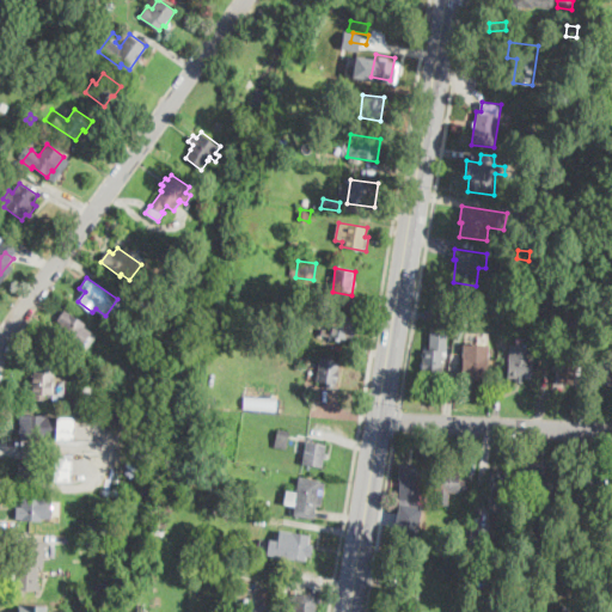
[(611,299),(611,320),(597,318),(599,298),(611,299)]
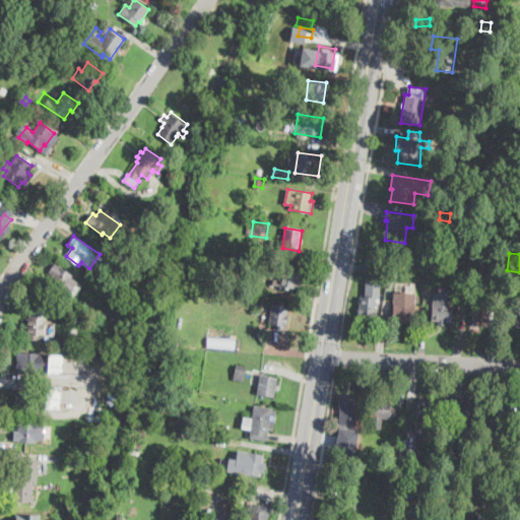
[(77,282),(68,296),(49,281),(53,275),(49,272),(56,263),(72,274),(71,277),(77,282)]
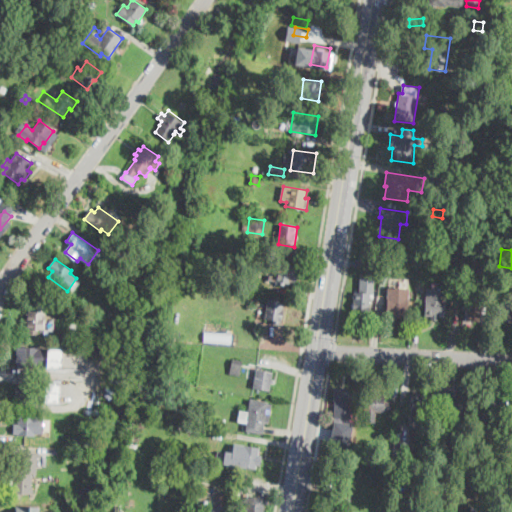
[(298,268),(297,282),(291,282),(290,285),(273,283),(275,263),(294,265),(293,267),(298,268)]
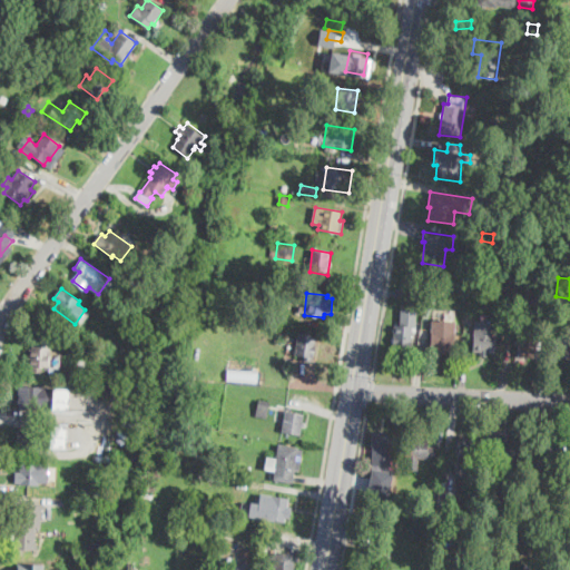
[(421,295),(420,310),(418,310),(416,328),(413,328),(412,349),(402,349),(401,354),(392,353),(393,325),(399,325),(400,307),(412,308),(413,295),(421,295)]
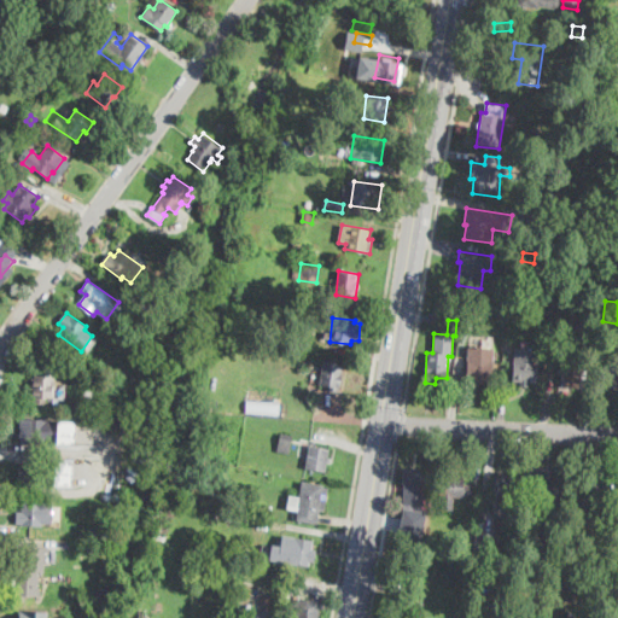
[(285,332),(284,342),(273,340),(274,331),(285,332)]
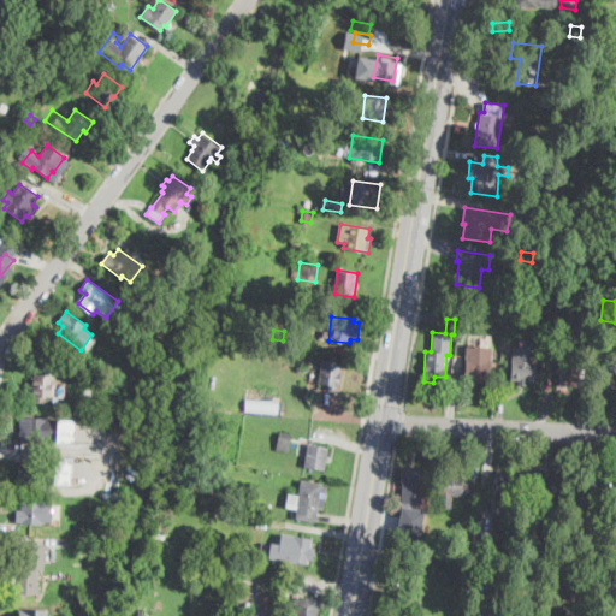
[(493,349),(491,380),(463,378),(466,347),(493,349)]
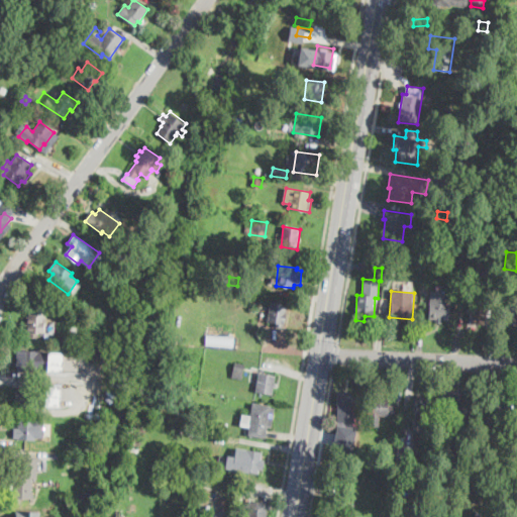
[(450,292),(450,320),(443,320),(443,324),(435,324),(435,319),(429,319),(429,292),(450,292)]
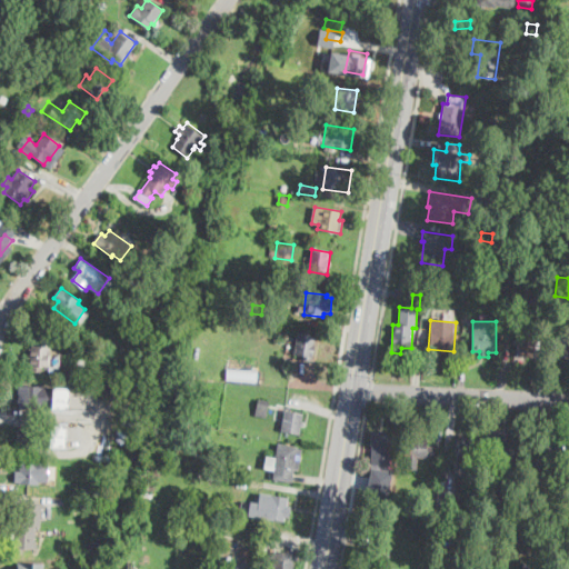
[(316,332),(311,357),(293,355),(298,329),(316,332)]
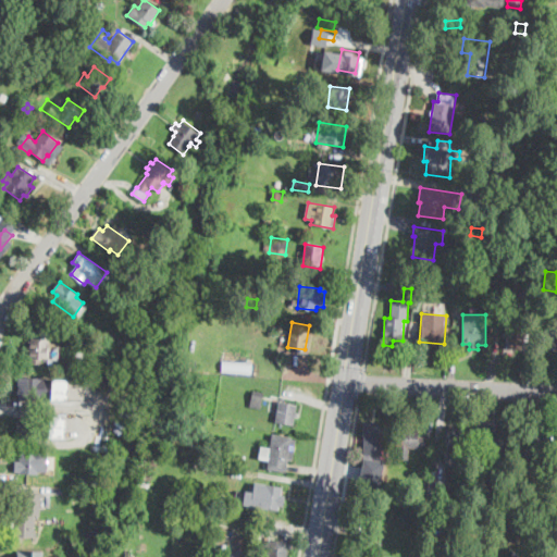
[(525,327),(524,350),(506,349),(507,326),(525,327)]
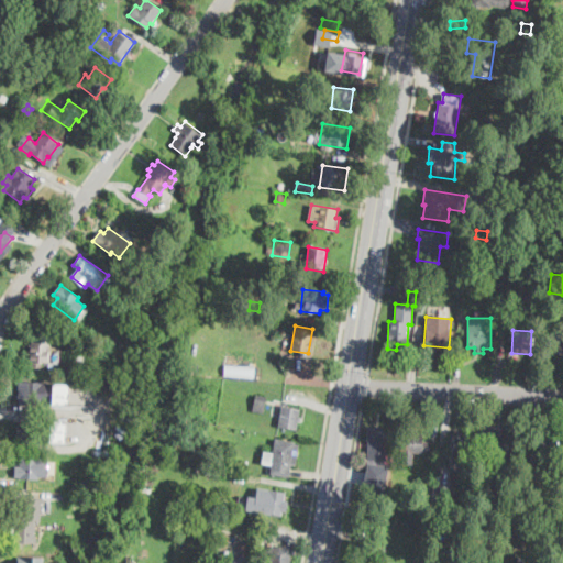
[(50,334),(50,350),(55,350),(55,357),(50,357),(50,362),(41,362),(41,366),(32,365),(32,364),(32,361),(28,361),(29,342),(31,342),(31,333),(50,334)]
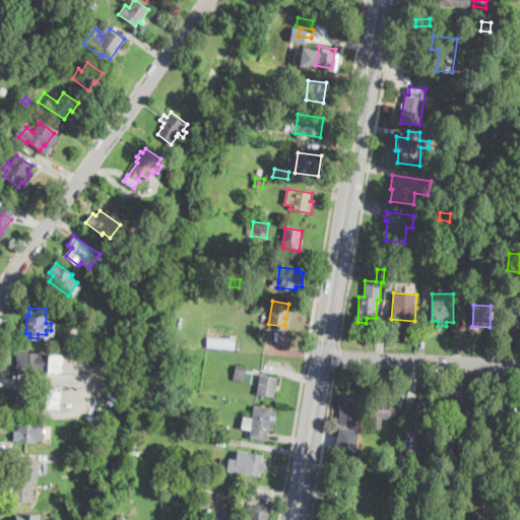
[(519,308),(519,328),(505,328),(505,308),(519,308)]
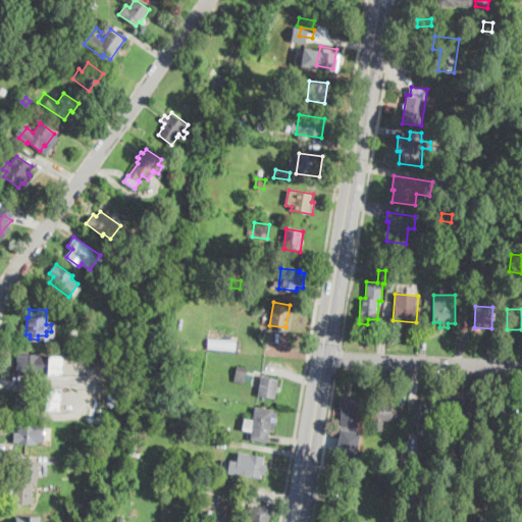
[(186,337),(185,346),(170,345),(170,336),(186,337)]
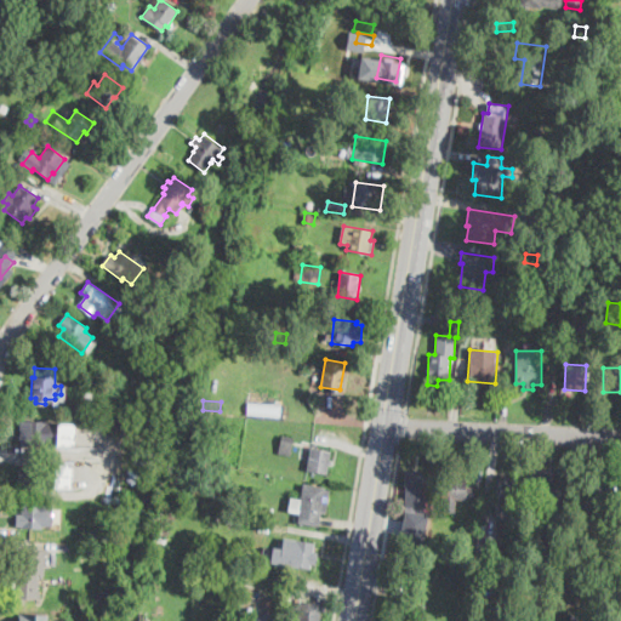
[(74,422),(57,422),(57,444),(74,445),(74,422)]
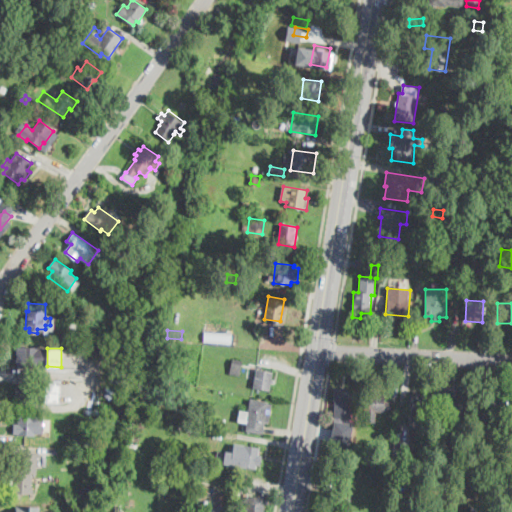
[(47,351),(46,366),(37,365),(37,368),(16,367),(17,356),(23,356),(23,349),(47,351)]
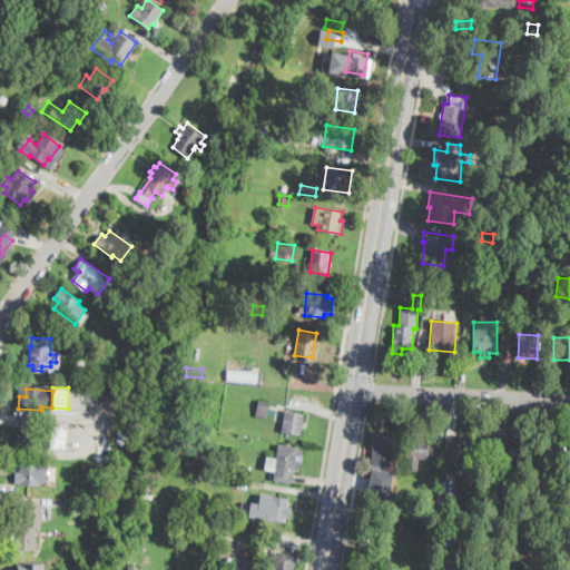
[(271,401),(267,419),(256,416),(259,399),(271,401)]
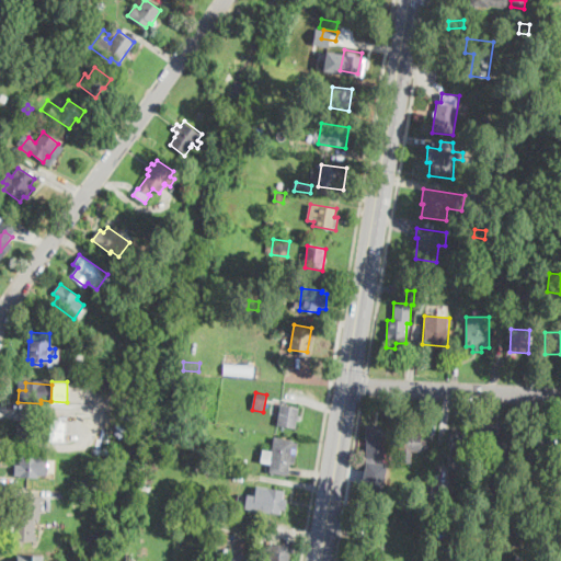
[(300,421),(297,421),(296,428),(277,425),(281,404),(299,408),(298,415),(301,416),(300,421)]
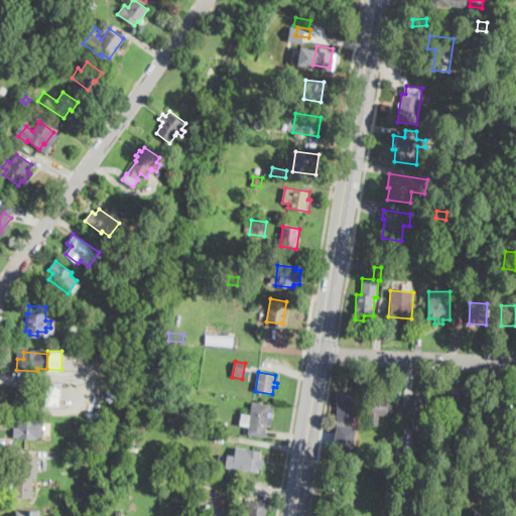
[(58,385),(45,384),(44,404),(58,404),(58,385)]
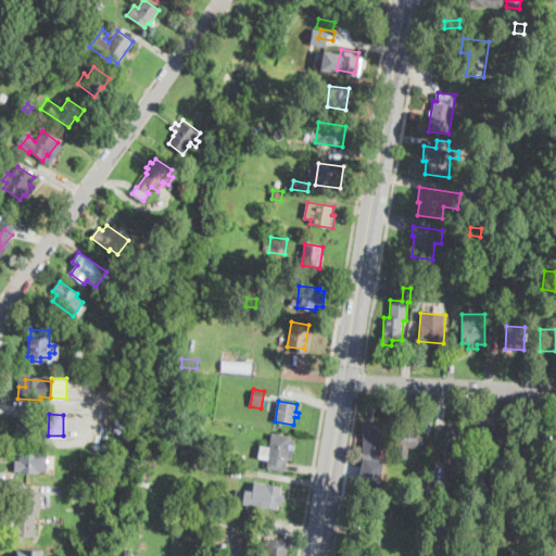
[(50,420),(50,438),(22,437),(22,419),(50,420)]
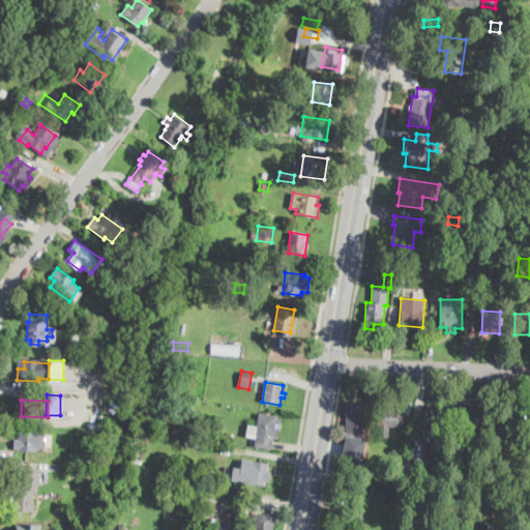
[(369,406),(366,433),(347,433),(348,406),(369,406)]
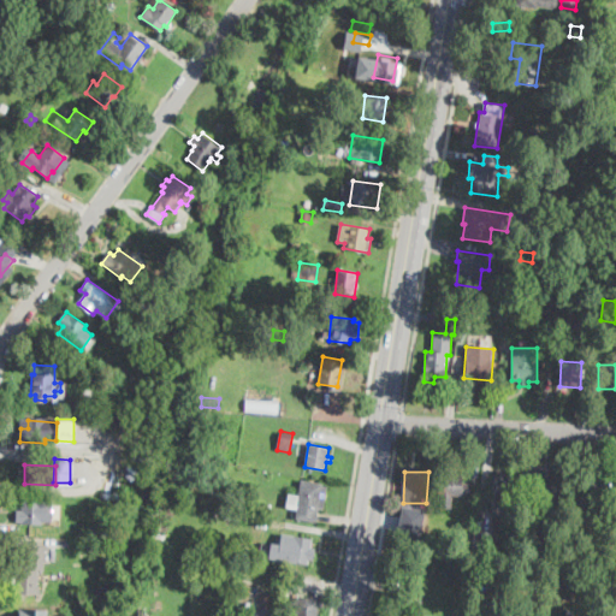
[(472,493),(463,493),(463,497),(452,497),(451,510),(439,509),(442,473),(463,474),(463,483),(473,484),(472,493)]
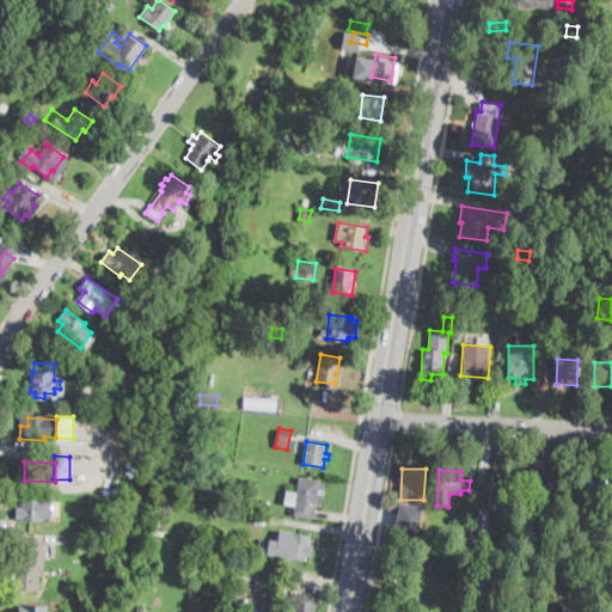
[(514,475),(512,505),(489,503),(490,473),(514,475)]
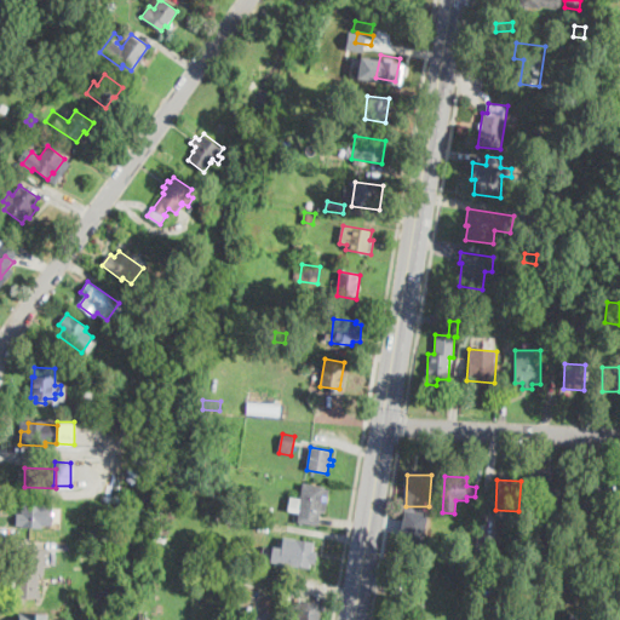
[(329,487),(325,512),(310,510),(310,514),(320,515),(319,526),(297,522),(298,514),(288,511),(291,497),(300,499),(303,483),(329,487)]
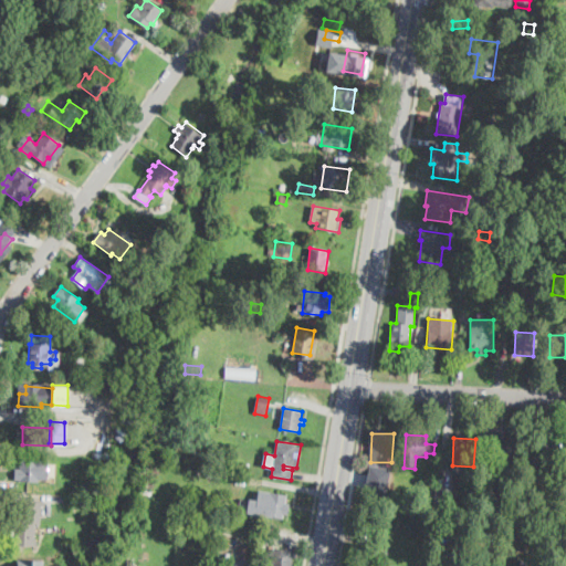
[(21,461),(49,462),(49,479),(39,479),(39,481),(16,481),(16,468),(20,468),(21,461)]
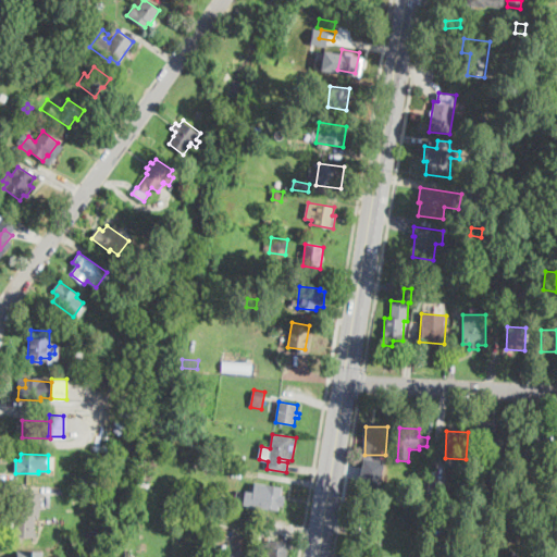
[(383,459),(362,458),(361,483),(382,484),(383,459)]
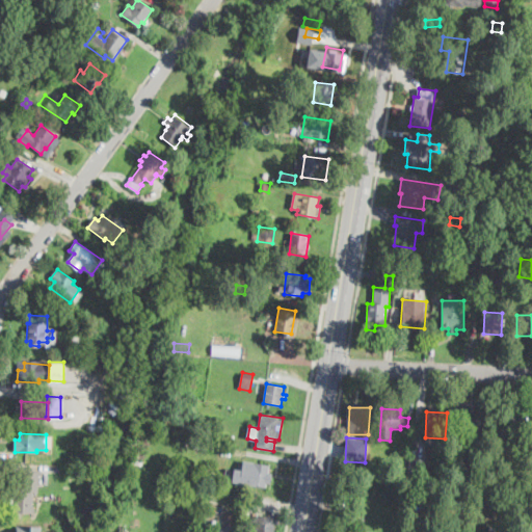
[(427,457),(426,475),(408,474),(409,456),(427,457)]
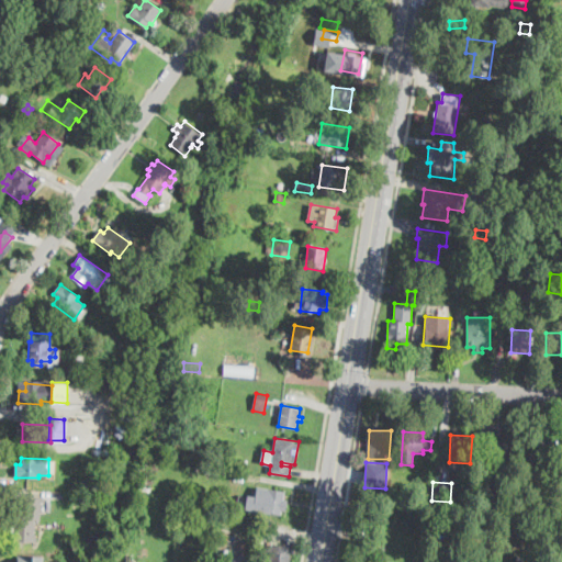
[(285,492),(284,497),(288,498),(287,505),(283,505),(281,515),(246,509),(248,496),(256,497),(257,486),(285,492)]
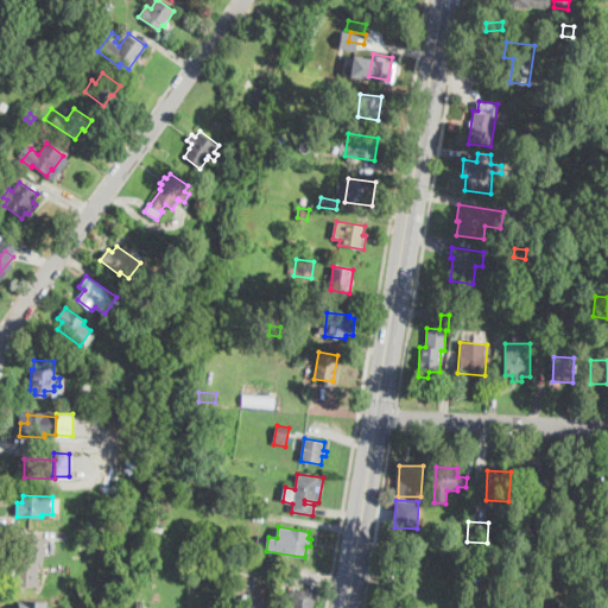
[(260,534),(259,549),(244,548),(246,532),(260,534)]
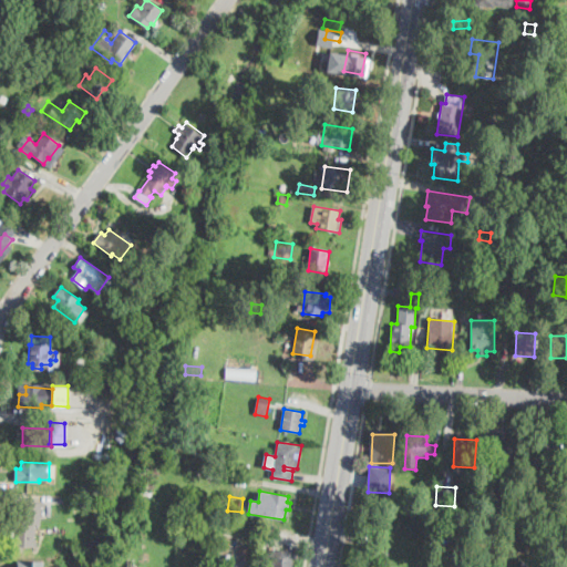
[(495,498),(494,511),(477,511),(477,497),(495,498)]
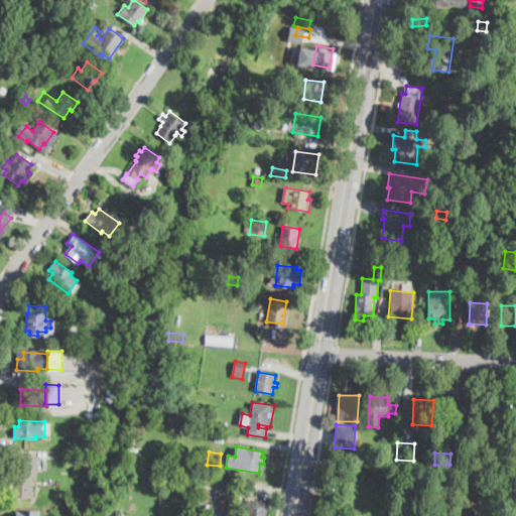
[(41,458),(41,463),(38,462),(37,479),(32,479),(32,491),(34,491),(33,499),(22,498),(22,503),(13,503),(14,477),(16,477),(17,461),(15,460),(15,457),(41,458)]
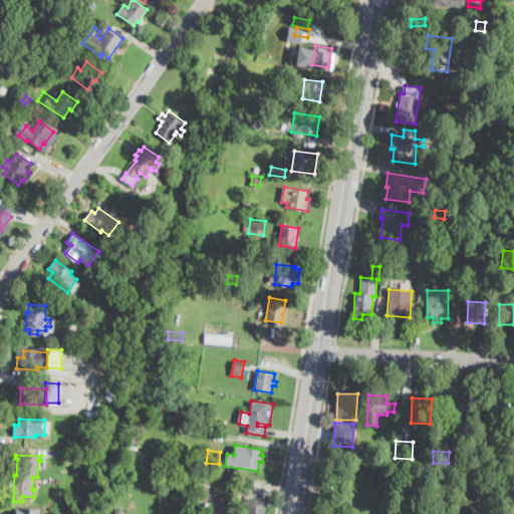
[(347,485),(346,497),(331,495),(332,483),(347,485)]
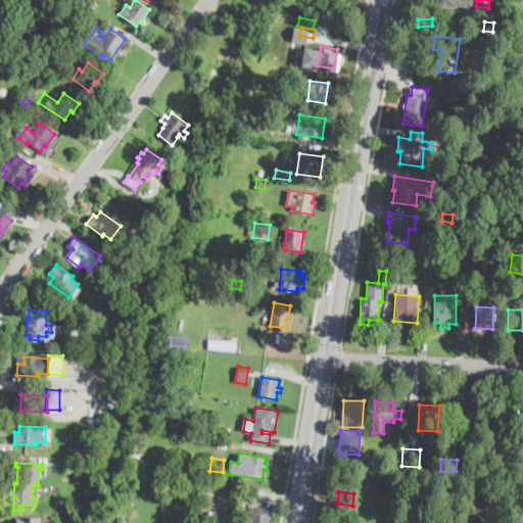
[(271,508),(271,509),(274,509),(274,515),(271,515),(270,522),(249,522),(250,514),(247,513),(247,508),(250,508),(251,507),(271,508)]
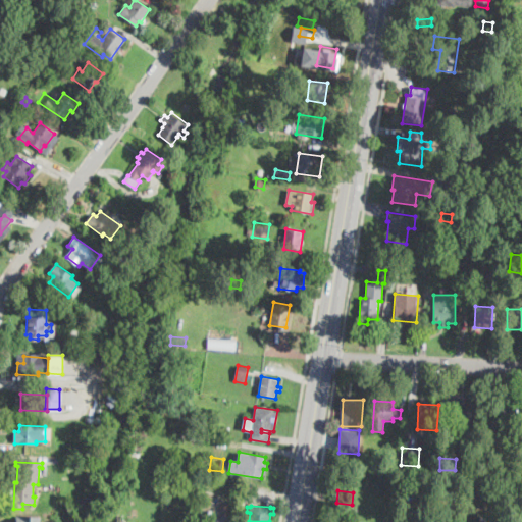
[(210,516),(209,521),(228,521),(228,510),(218,510),(218,516),(210,516)]
